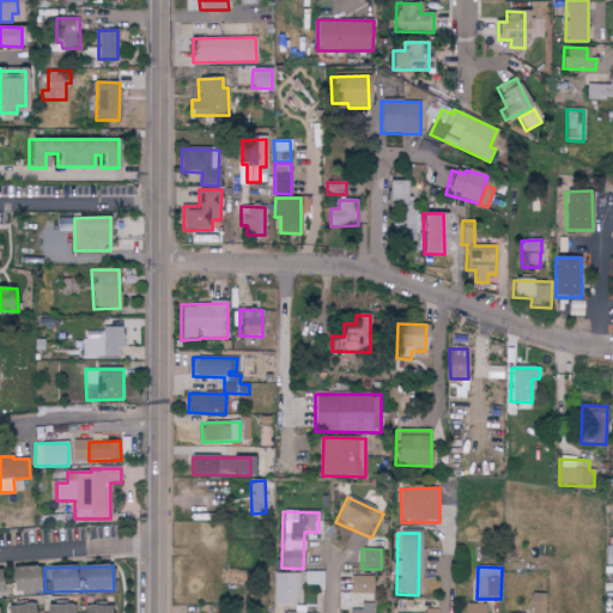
[(42,593),(42,569),(7,570),(8,594),(42,593)]
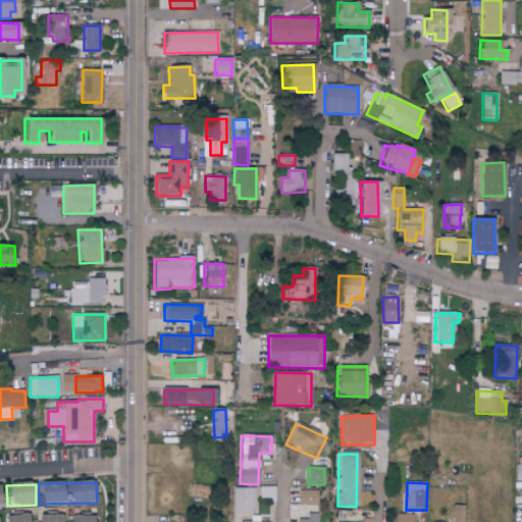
[(275,500),(274,487),(259,487),(259,501),(275,500)]
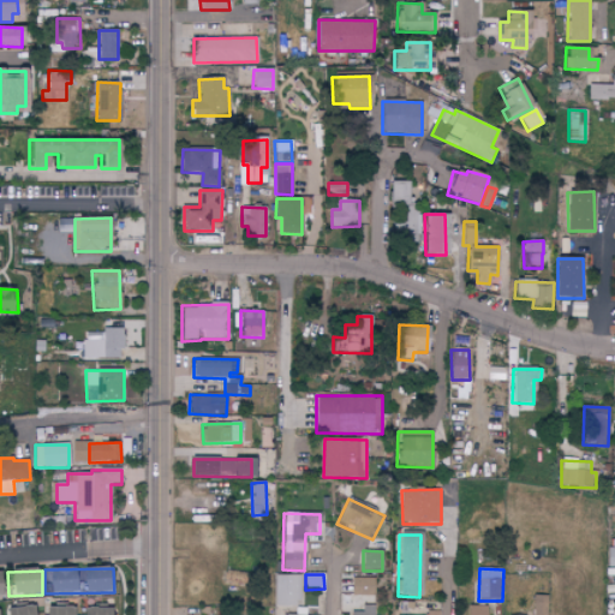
[(299,608),(300,577),(274,575),(274,607),(299,608)]
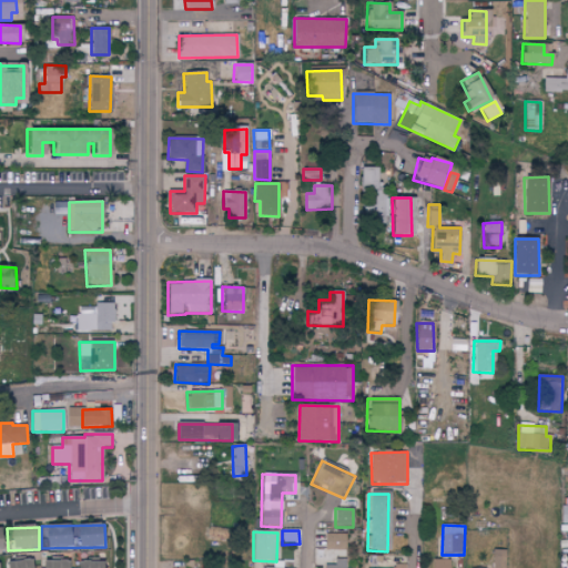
[(324,535),(325,550),(346,550),(346,535),(324,535)]
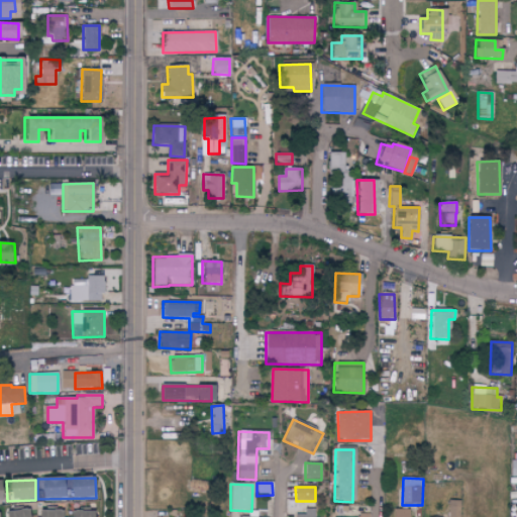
[(458,516),(459,502),(447,501),(446,516),(458,516)]
